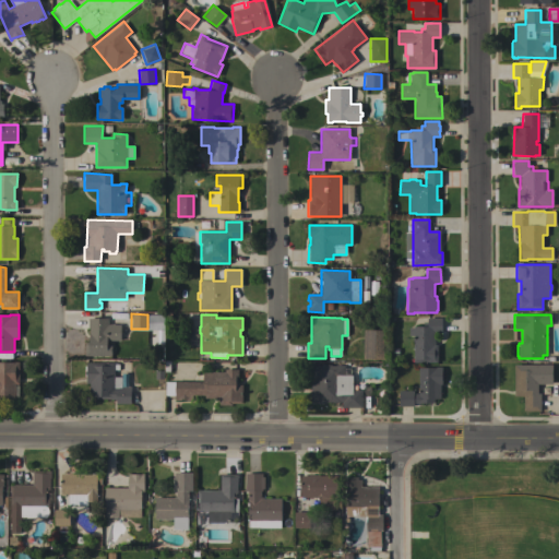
[(102,356),(102,357),(99,357),(99,356),(84,356),(85,343),(88,343),(88,329),(87,329),(87,318),(108,319),(108,324),(120,324),(120,341),(107,341),(107,345),(111,345),(111,356),(102,356)]
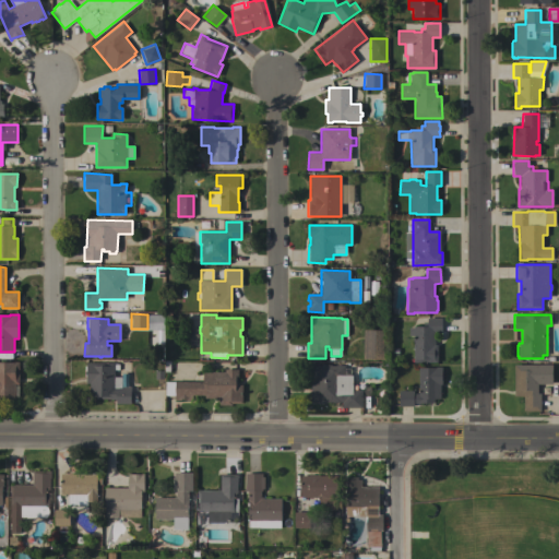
[(413,335),(408,335),(408,328),(413,328),(413,326),(427,326),(427,318),(441,318),(441,332),(435,332),(435,345),(437,345),(437,363),(414,363),(413,335)]
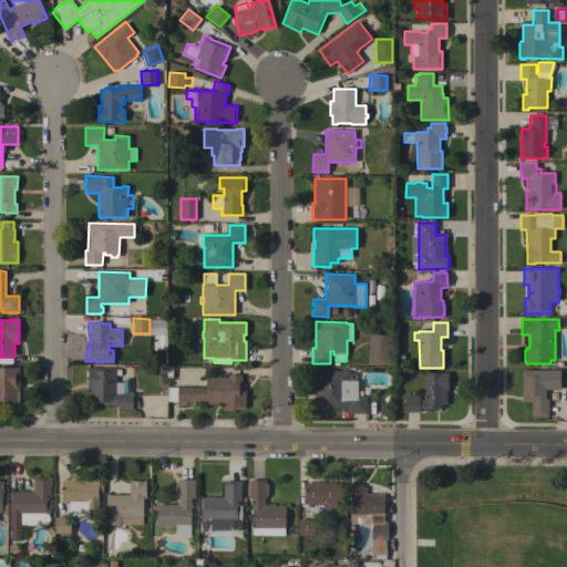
[(163,331),(164,363),(156,363),(155,332),(163,331)]
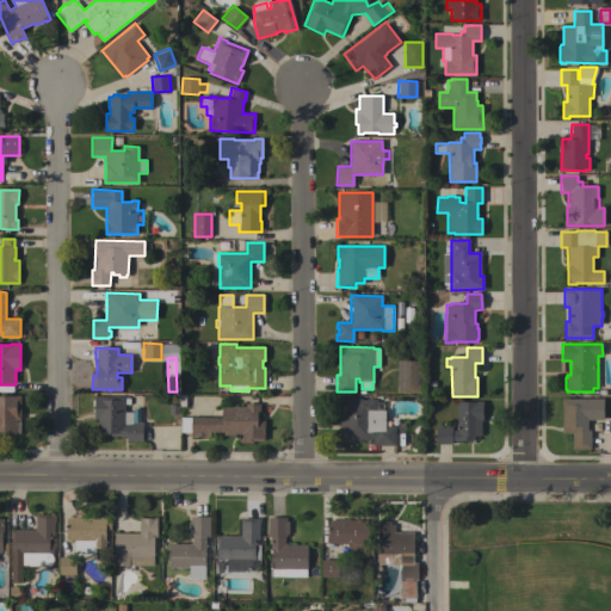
[(396,360),(420,360),(420,394),(396,393),(396,360)]
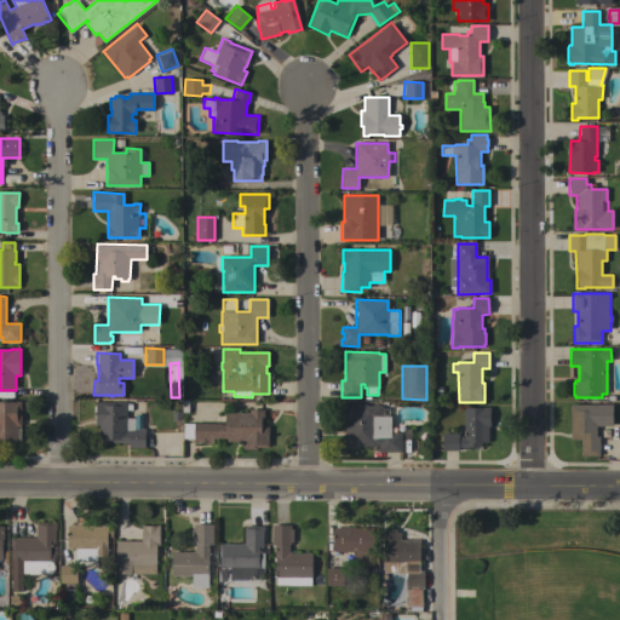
[(21,426),(17,426),(16,441),(0,441),(0,401),(21,401),(21,426)]
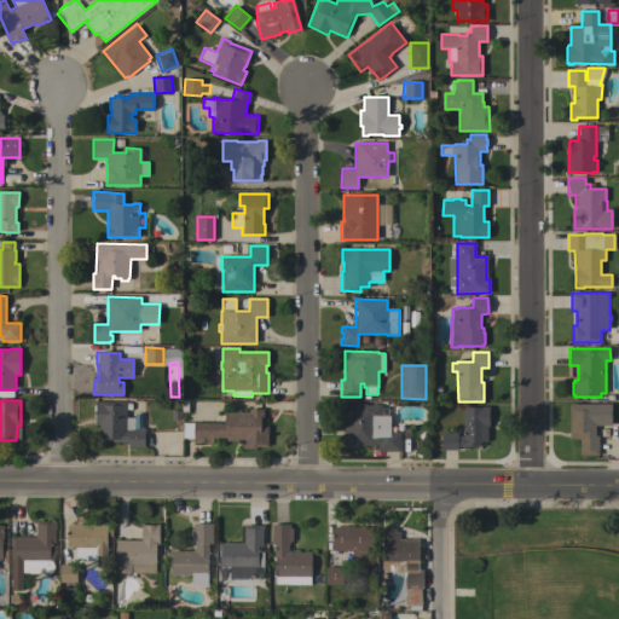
[(126,401),(126,404),(132,404),(132,410),(126,410),(126,417),(133,418),(133,428),(144,428),(144,447),(128,447),(128,441),(99,441),(99,424),(96,424),(96,416),(93,416),(93,406),(96,406),(96,401),(126,401)]
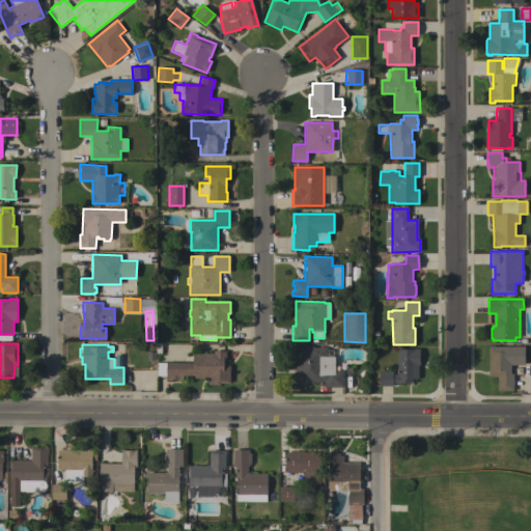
[(488,346),(524,346),(524,364),(510,364),(510,373),(513,373),(513,390),(498,390),(497,376),(488,376),(488,346)]
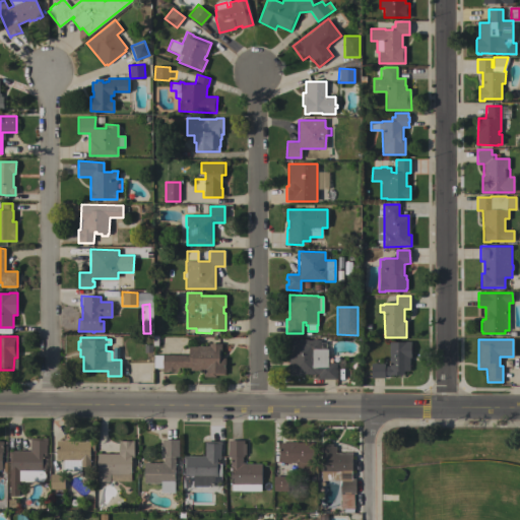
[(336,379),(319,379),(319,375),(288,375),(288,358),(284,356),(285,340),(320,340),(320,349),(328,349),(327,363),(336,363),(336,379)]
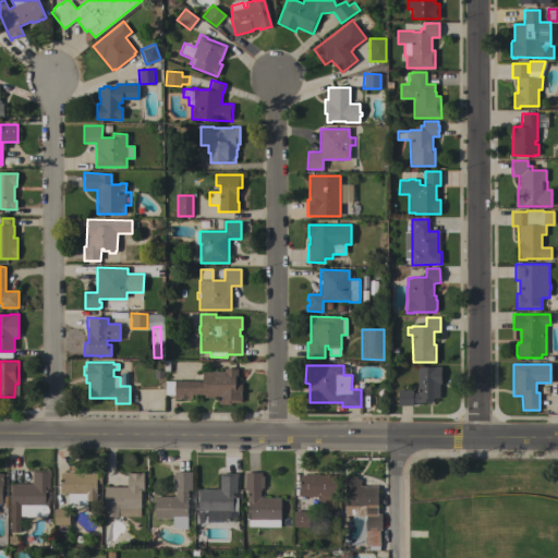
[(399,405),(398,390),(412,390),(412,393),(417,393),(417,366),(440,366),(440,371),(443,371),(443,379),(440,379),(440,384),(439,384),(439,398),(433,398),(433,402),(431,402),(431,404),(428,404),(428,402),(412,403),(412,405),(399,405)]
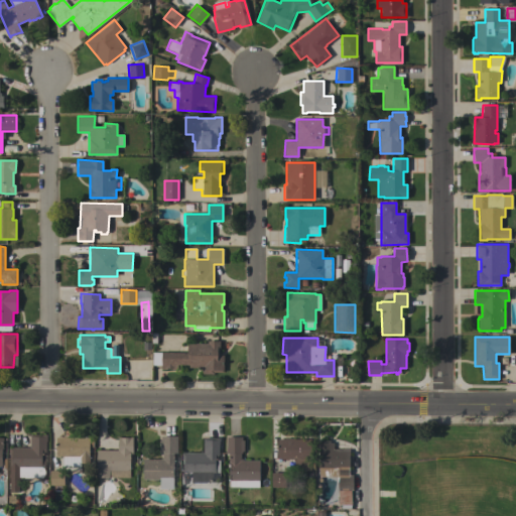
[(187,343),(208,343),(208,341),(220,341),(219,355),(223,355),(223,372),(214,372),(214,374),(203,374),(203,372),(202,372),(202,368),(188,368),(188,365),(177,365),(177,370),(171,370),(171,368),(166,368),(166,369),(161,369),(161,365),(152,365),(152,352),(161,352),(187,352),(187,345),(187,343)]
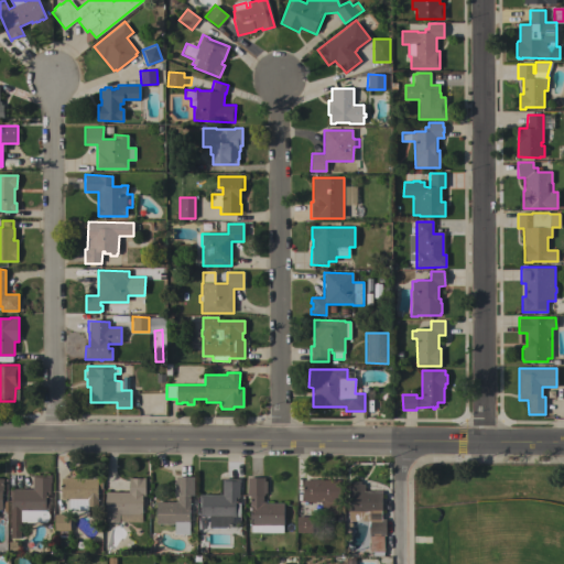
[(21,538),(10,538),(10,522),(9,522),(9,518),(10,518),(10,495),(10,489),(32,489),(32,475),(51,476),(51,483),(50,483),(50,511),(47,511),(47,523),(21,523),(21,538)]
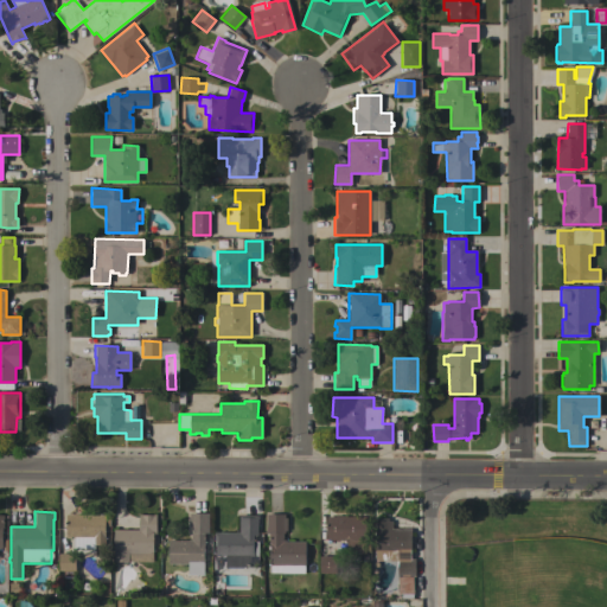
[(65,537),(65,515),(75,515),(75,512),(84,513),(84,515),(104,515),(104,545),(94,545),(94,544),(93,545),(90,545),(87,547),(83,545),(82,545),(81,544),(82,538),(65,537)]
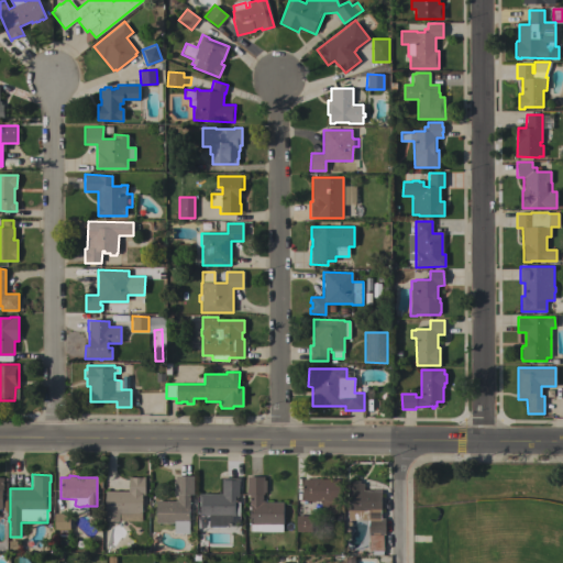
[(192,476),(192,495),(188,495),(188,533),(174,533),(174,522),(156,522),(156,501),(175,501),(175,500),(177,500),(177,494),(175,494),(175,476),(192,476)]
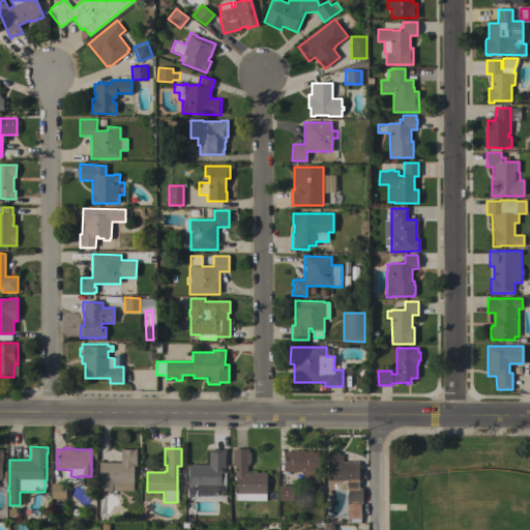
[(266,473),(266,501),(236,500),(236,493),(235,493),(235,489),(234,489),(234,486),(235,486),(235,480),(235,479),(235,466),(232,466),(232,448),(248,449),(248,452),(251,452),(251,464),(248,464),(248,466),(247,466),(247,471),(249,471),(249,473),(266,473)]
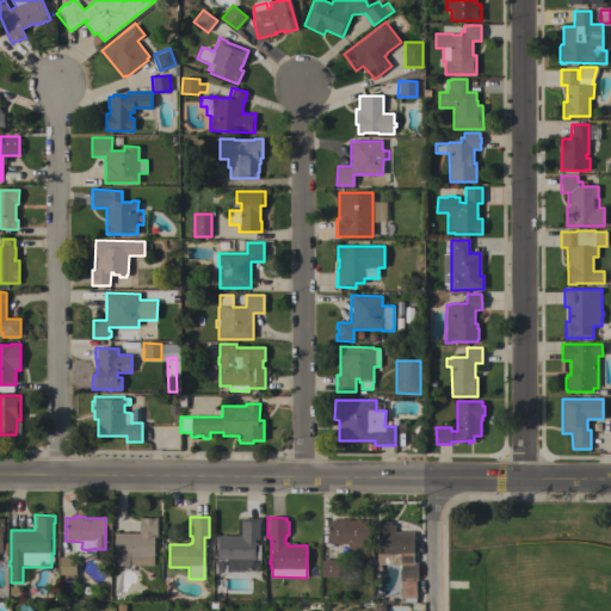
[(140,534),(140,518),(156,518),(156,537),(154,537),(154,551),(155,551),(155,555),(154,555),(154,566),(128,566),(128,567),(116,566),(115,566),(115,534),(140,534)]
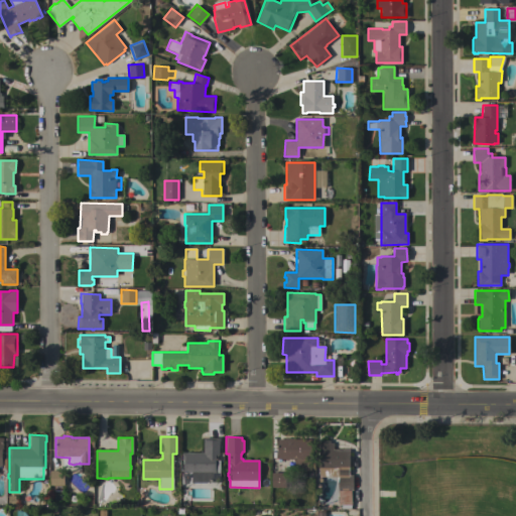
[(203,453),(204,437),(220,438),(220,441),(219,441),(219,456),(217,456),(217,460),(220,460),(220,483),(207,482),(207,483),(191,483),(191,473),(182,473),(183,460),(181,460),(182,453),(203,453)]
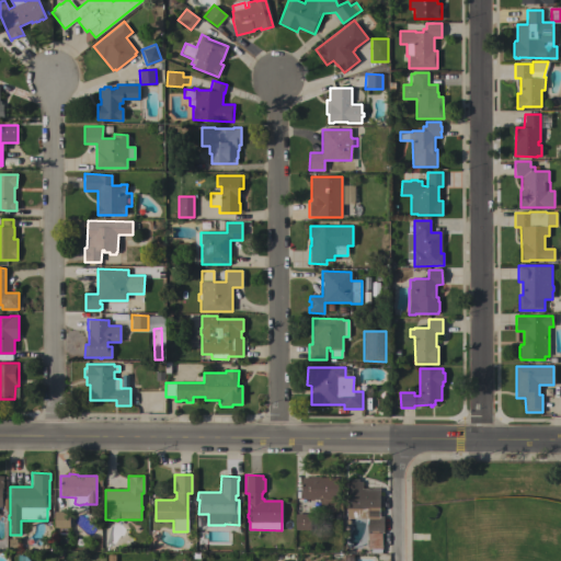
[(320,507),(320,499),(313,499),(313,500),(310,500),(310,499),(301,499),(301,478),(309,478),(309,477),(319,477),(319,478),(338,478),(338,499),(334,499),(334,507),(320,507)]
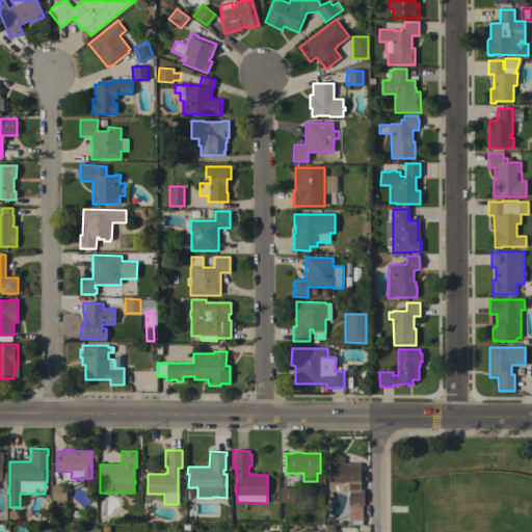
[(361,463),(360,469),(361,469),(361,473),(360,473),(360,477),(361,477),(361,480),(360,480),(360,489),(363,489),(363,505),(347,505),(347,493),(328,493),(328,466),(327,466),(327,454),(340,454),(340,456),(344,456),(344,463),(361,463)]
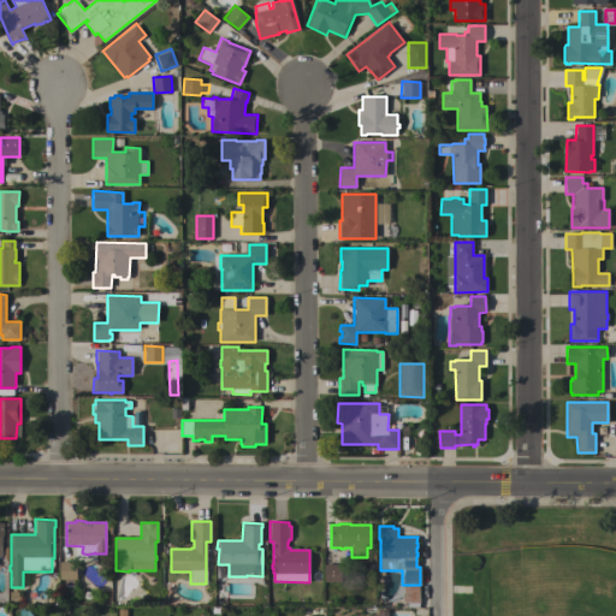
[(76,562),(76,579),(75,579),(73,587),(64,587),(64,579),(59,579),(60,562),(76,562)]
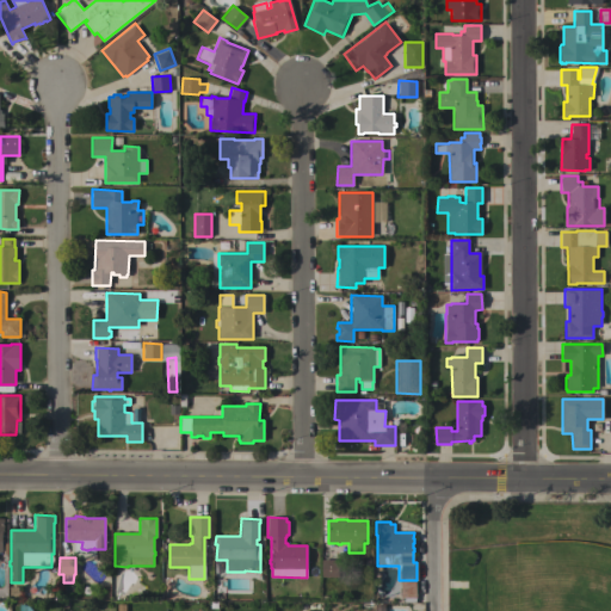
[(338,560),(338,578),(322,578),(322,560),(338,560)]
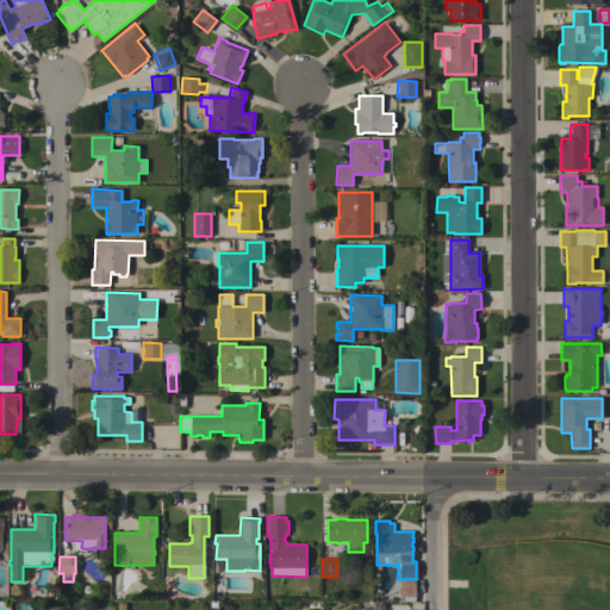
[(213,560),(223,560),(223,573),(213,573),(213,560)]
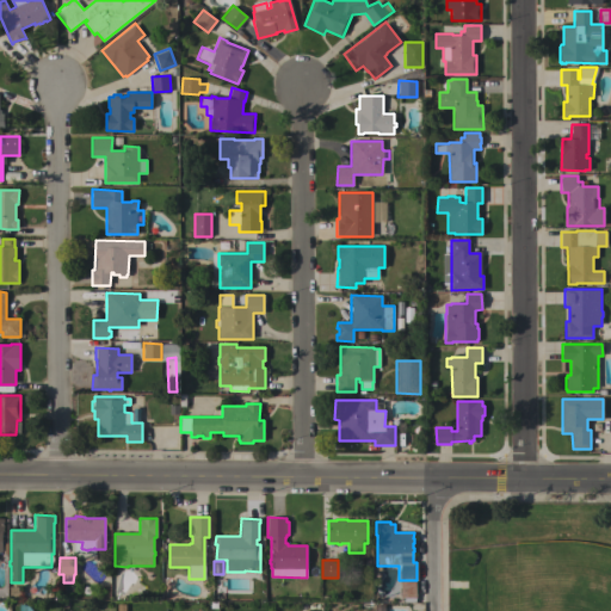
[(400,581),(414,581),(414,598),(400,599),(400,581)]
